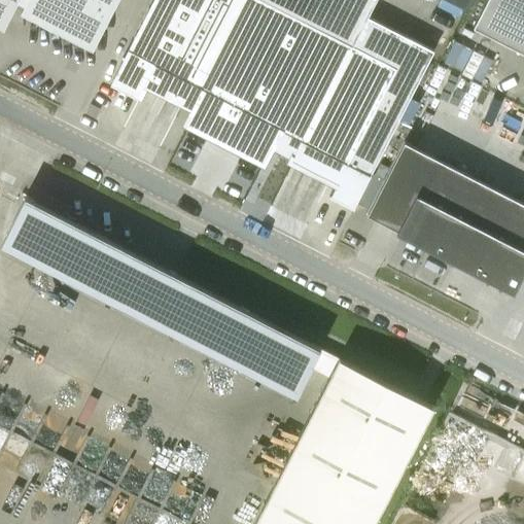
[(4,24),(14,5),(95,46),(95,45),(94,45),(116,0),(0,0),(0,22),(5,25),(6,25),(4,24)]
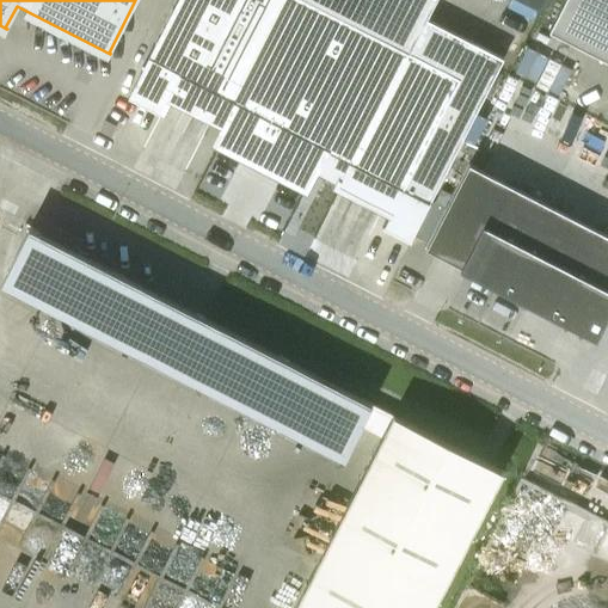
[(147,72),(131,102),(164,118),(184,79),(241,109),(221,147),(308,191),(329,153),(400,190),(395,198),(404,203),(405,201),(403,200),(462,83),(410,56),(437,0),(183,0),(148,69),(147,69),(146,71),(147,72)]
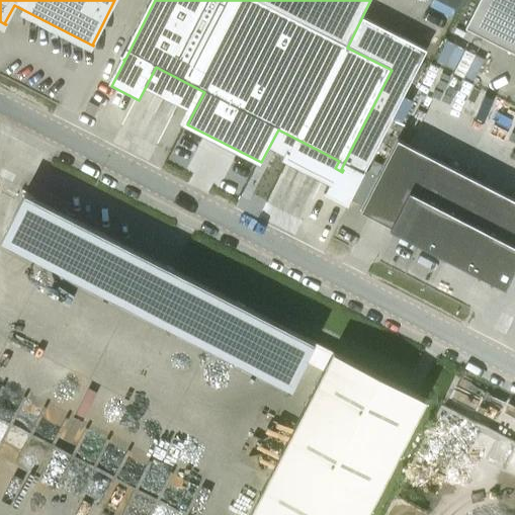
[(435,0),(460,13),(466,0),(435,0)]
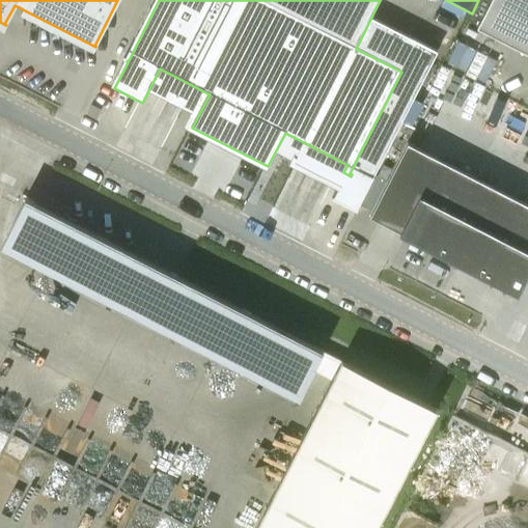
[(527,0),(496,0),(480,31),(527,55),(527,0)]
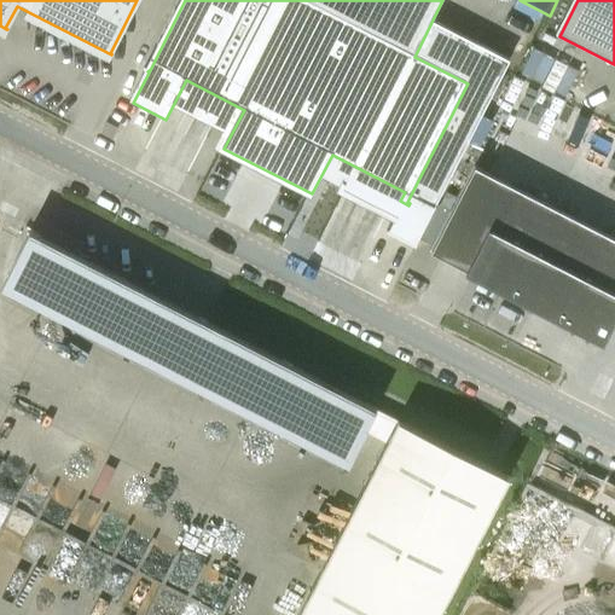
[(602,342),(607,344),(614,328),(614,238),(479,169),(434,256),(575,328),(573,330),(599,344),(602,342)]
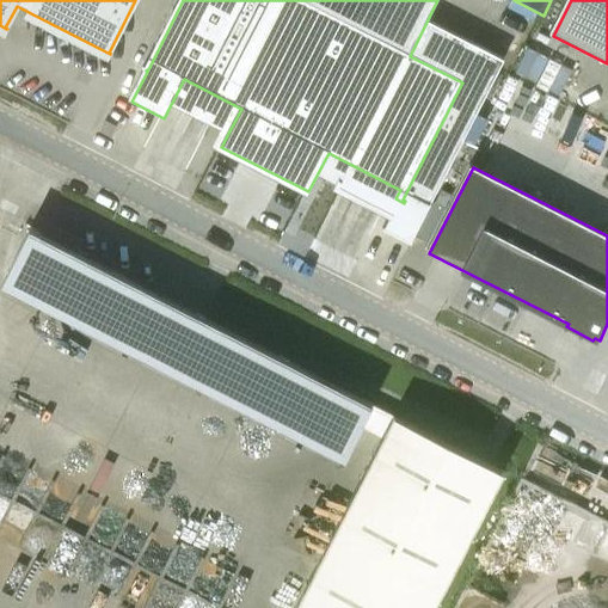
[(436,607),(504,477),(395,418),(299,607),(436,607)]
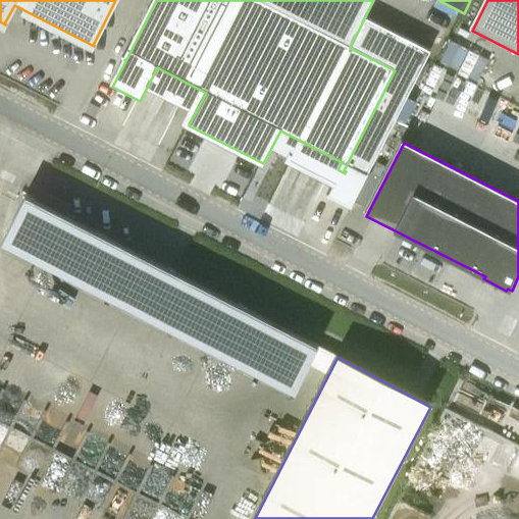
[(17,468),(103,509),(125,461),(109,453),(113,446),(80,429),(70,449),(57,443),(63,430),(45,422),(49,413),(4,393),(0,401),(0,487),(6,491),(17,468)]
